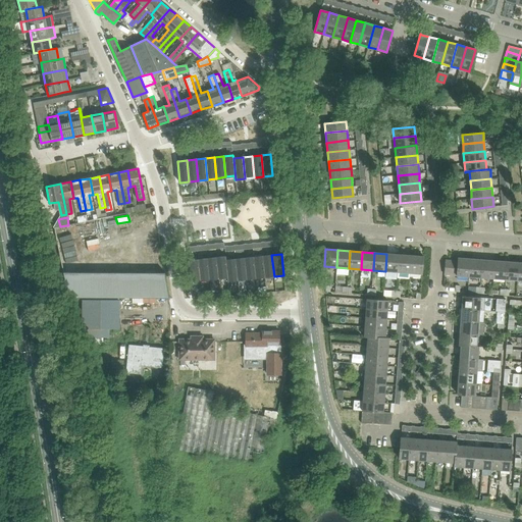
[(399,254),(386,254),(385,271),(398,272),(399,254)]
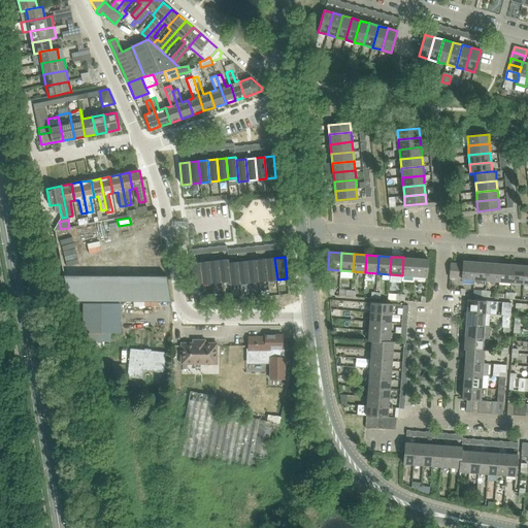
[(402,275),(415,275),(416,258),(403,257),(402,275)]
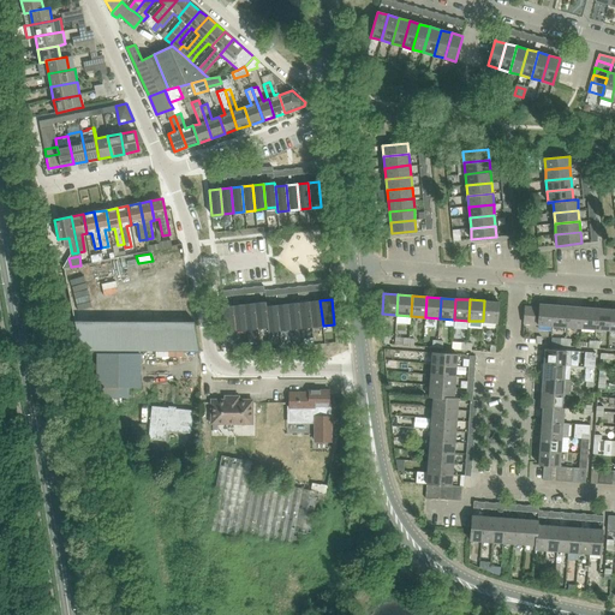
[(312,327),(323,326),(320,300),(309,302),(312,327)]
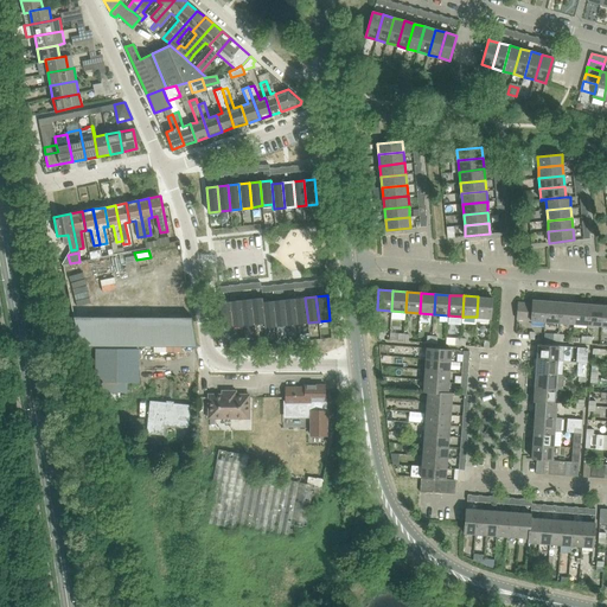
[(477,317),(491,318),(493,298),(478,296),(477,317)]
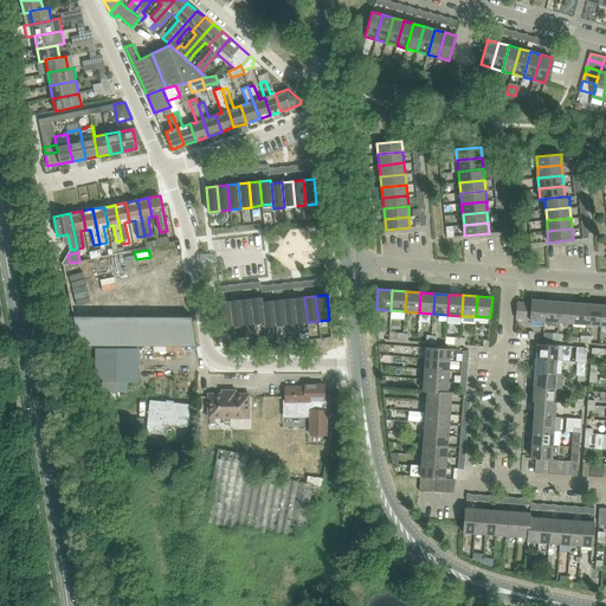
[(262,297),(251,298),(253,323),(264,322),(264,327),(265,327),(265,322),(263,302),(262,297)]
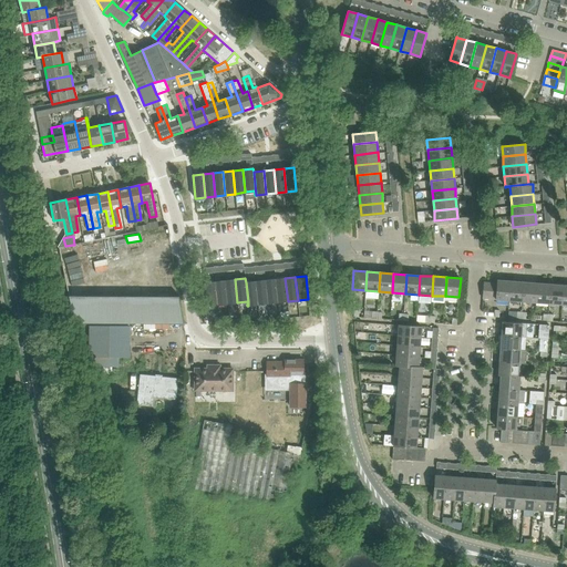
[(278,302),(288,301),(285,278),(275,279),(278,302)]
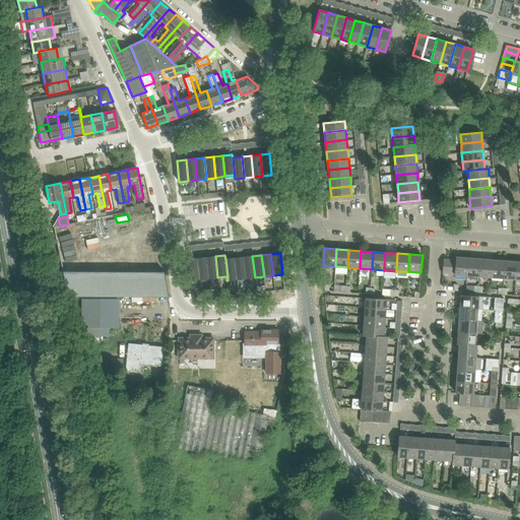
[(208,278),(217,277),(215,256),(206,257),(208,278)]
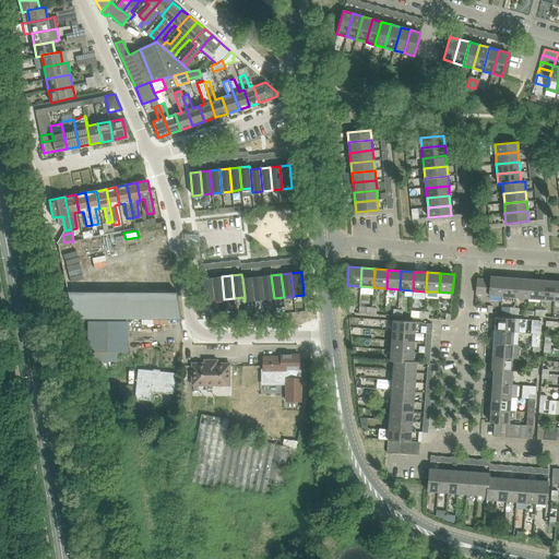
[(264,299),(274,298),(271,275),(261,276),(264,299)]
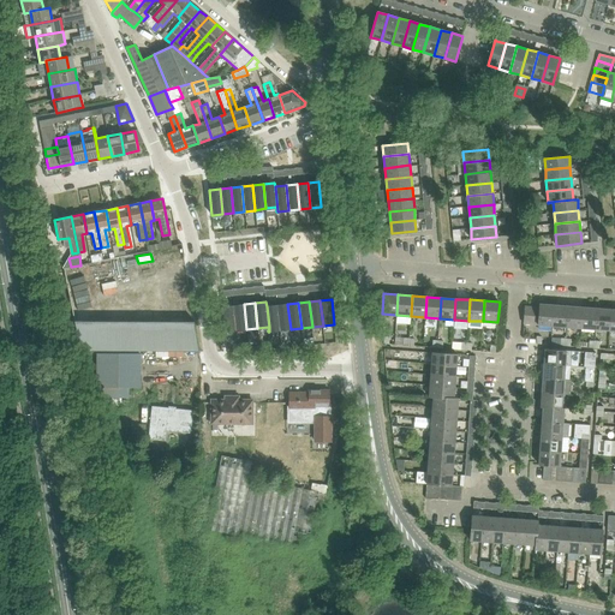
[(244,304),(233,305),(236,330),(246,329),(244,304)]
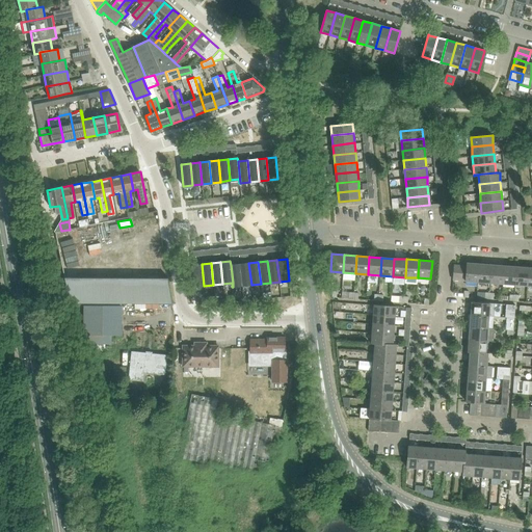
[(248,263),(239,264),(242,286),(251,285),(248,263)]
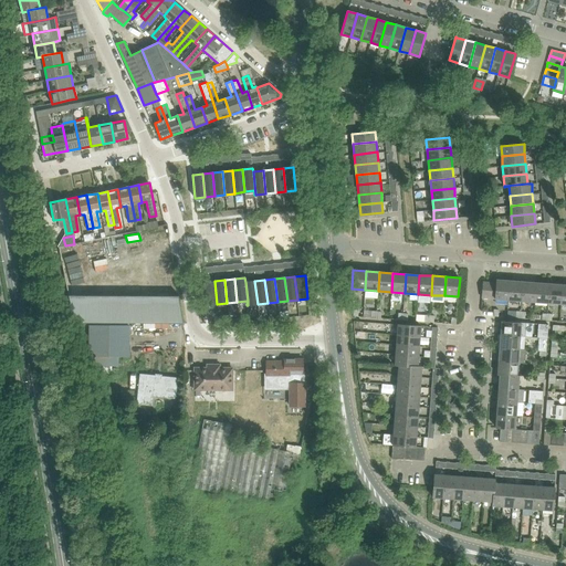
[(481,297),(482,297),(507,300),(510,281),(496,280),(493,280),(492,283),(483,282),(481,297)]
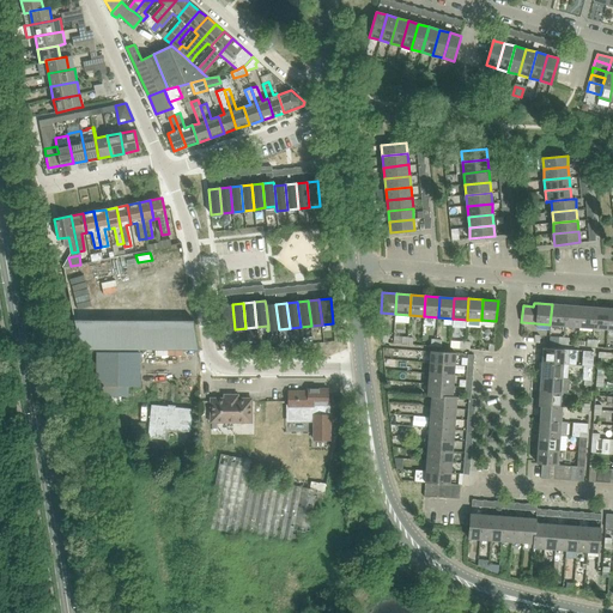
[(225,331),(235,329),(232,304),(222,305),(224,331),(225,331)]
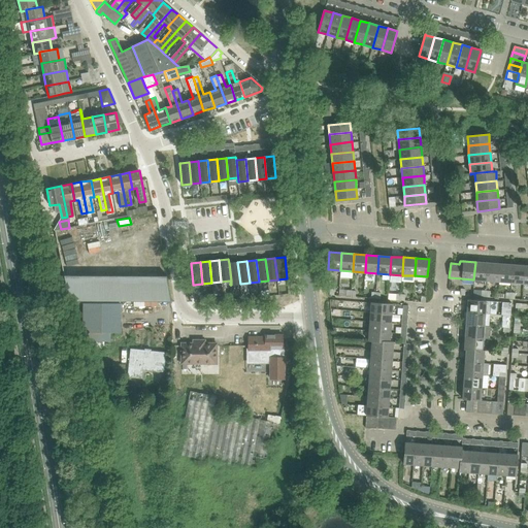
[(229,263),(231,281),(231,285),(240,284),(237,262),(229,263)]
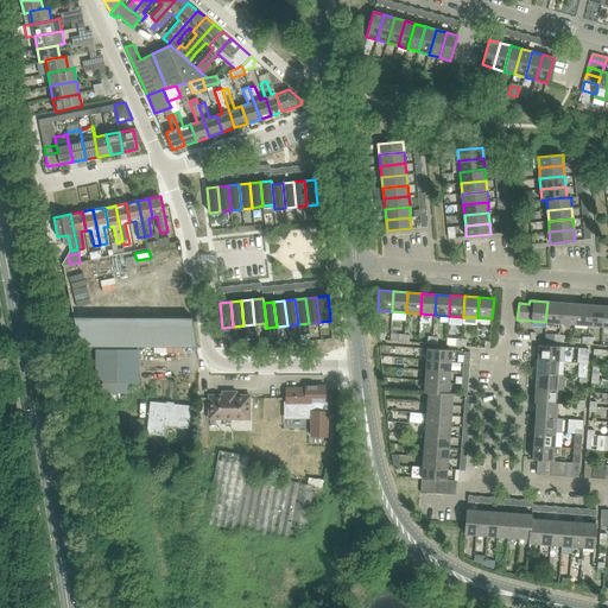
[(548,302),(545,322),(561,323),(562,303),(548,302)]
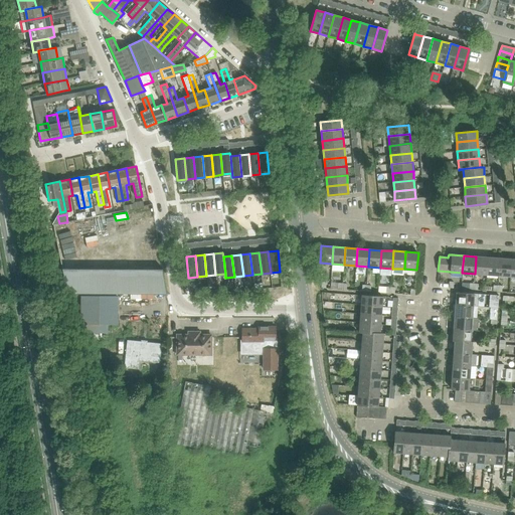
[(476,256),(475,274),(487,275),(488,258),(476,256)]
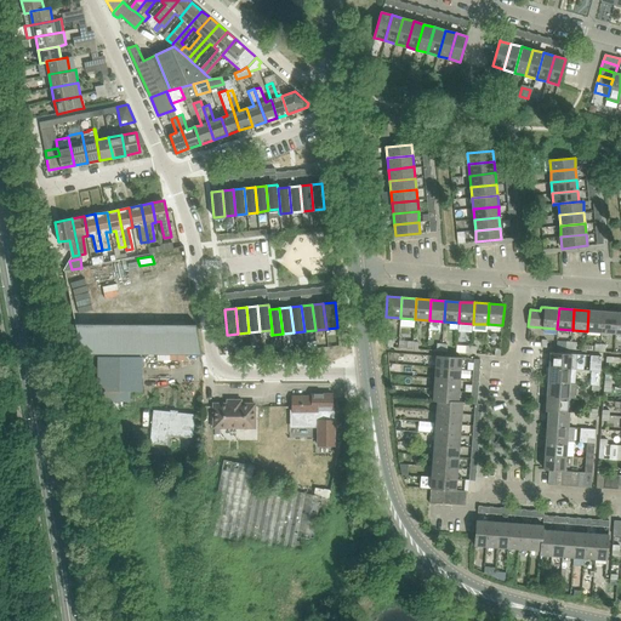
[(588,311),(587,331),(602,331),(603,311),(588,311)]
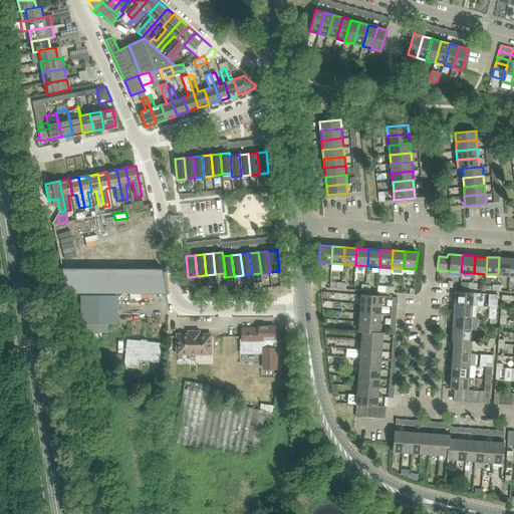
[(499,257),(498,274),(510,275),(511,258),(499,257)]
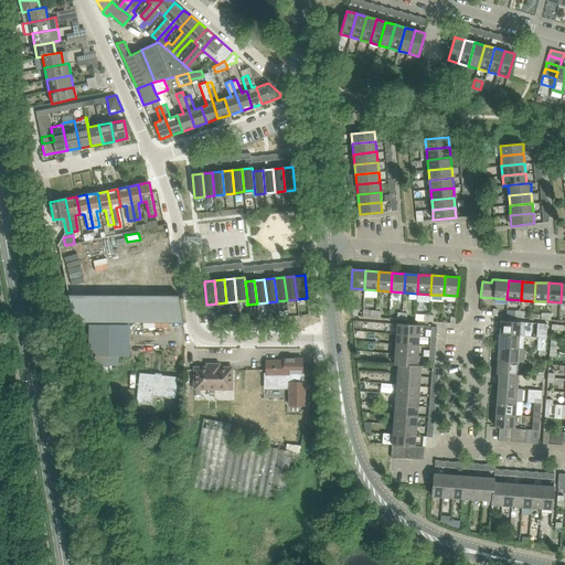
[(525,322),(501,320),(500,333),(519,336),(524,336),(525,322)]
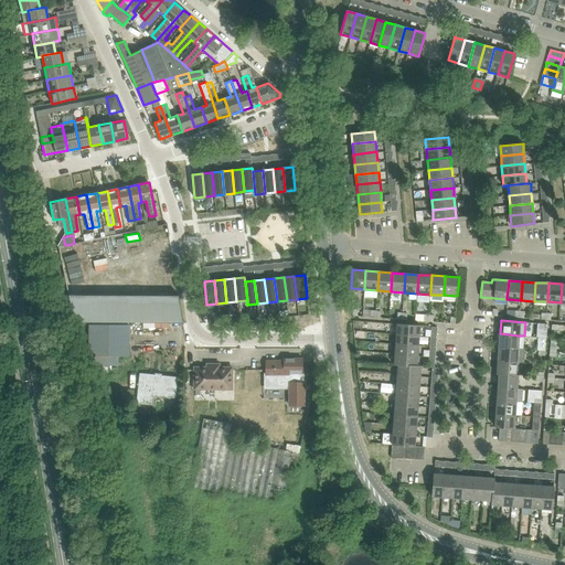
[(396,333),(419,336),(420,326),(397,323),(397,324),(396,333)]
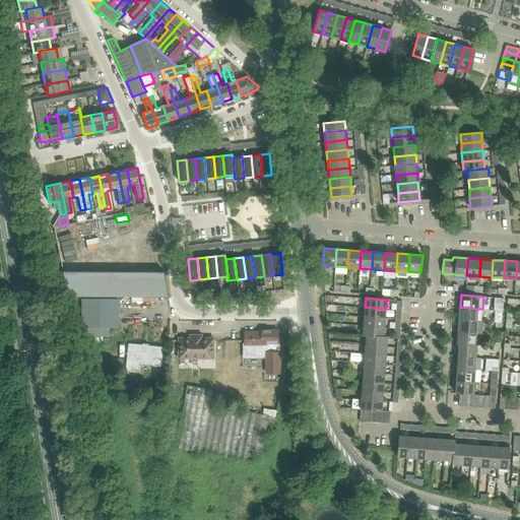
[(503,311),(504,299),(496,298),(495,310),(503,311)]
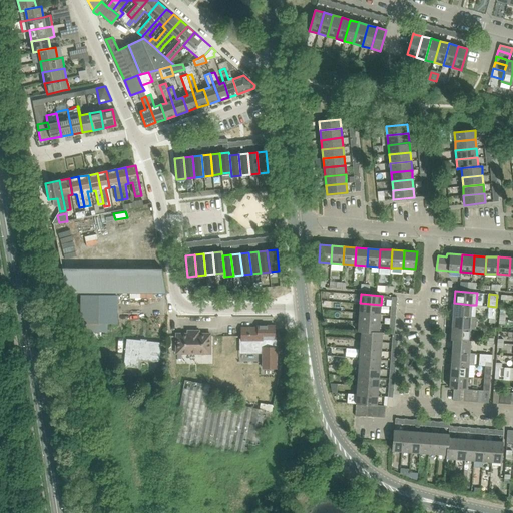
[(117,295),(80,295),(80,323),(117,324),(117,295)]
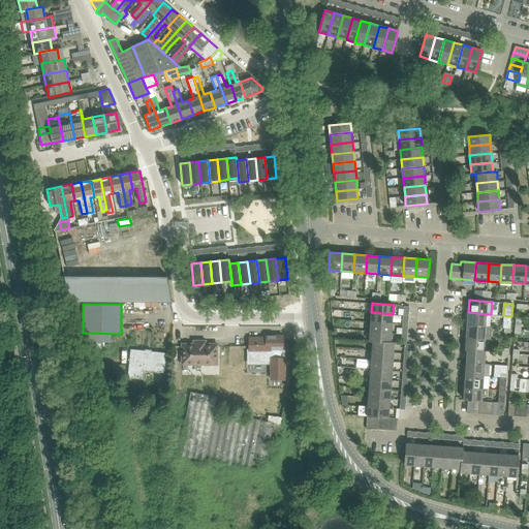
[(392,323),(393,314),(371,312),(370,321),(392,323)]
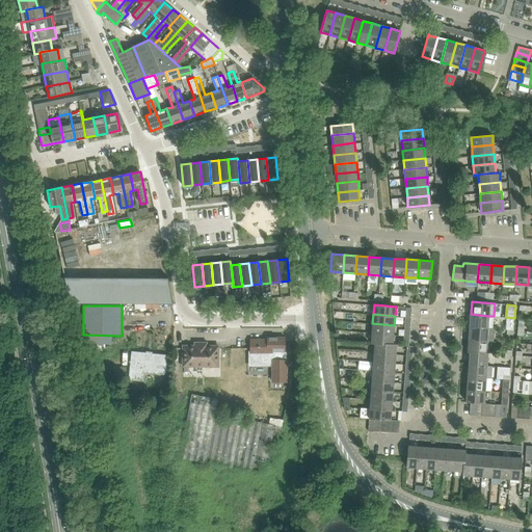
[(487,328),(488,316),(471,314),(470,327),(487,328)]
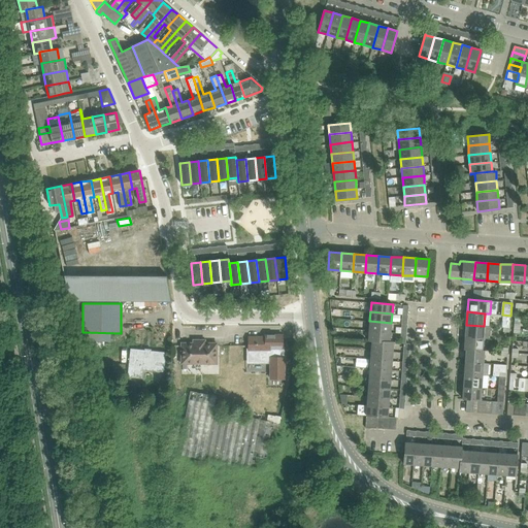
[(369,330),(390,332),(391,323),(369,321),(369,330)]
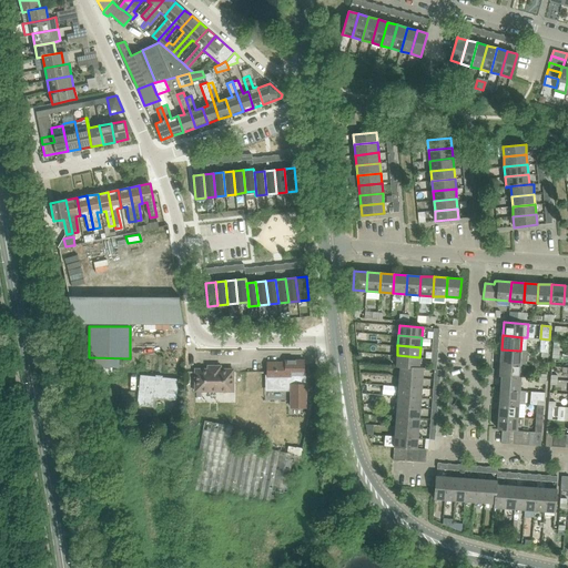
[(501,350),(500,363),(519,364),(527,364),(528,351),(520,351),(501,350)]
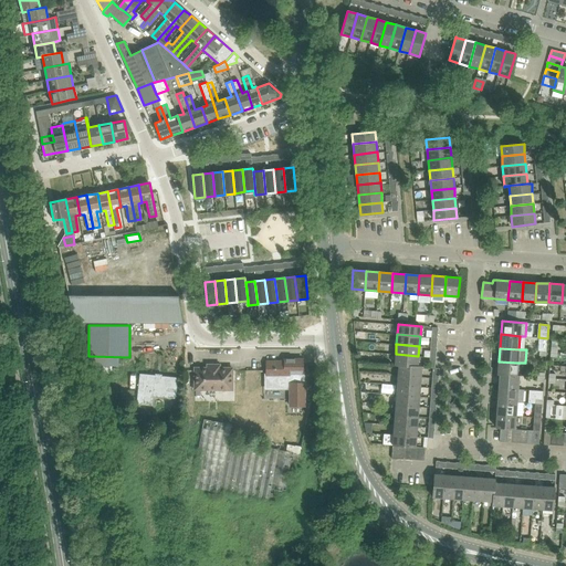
[(395,365),(399,365),(418,366),(418,356),(396,354),(395,365)]
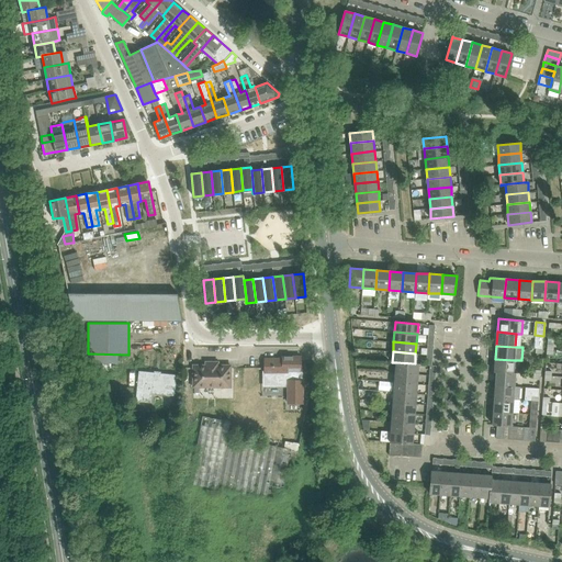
[(282,359),(265,359),(265,384),(288,384),(288,403),(303,403),(303,369),(301,369),(301,357),(282,357),(282,359)]
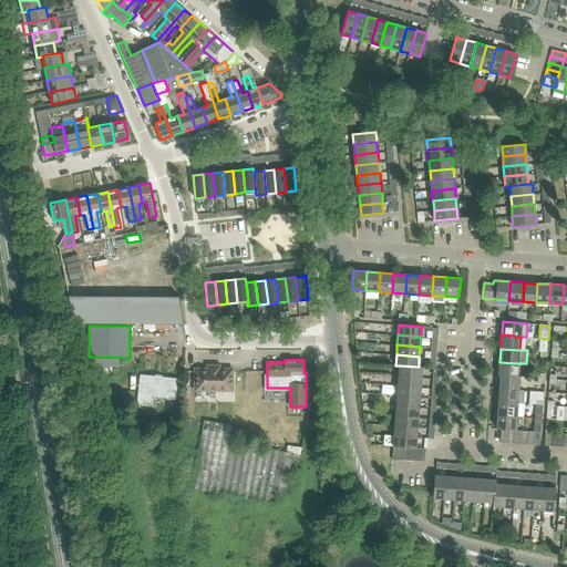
[(517,377),(517,375),(518,363),(500,362),(498,375),(501,375),(517,377)]
